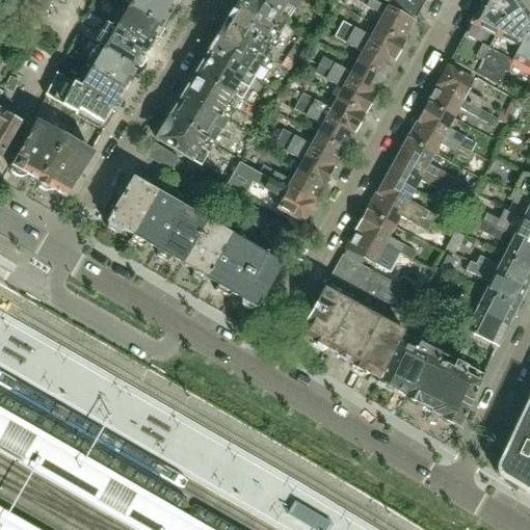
[(23,0),(16,15),(40,25),(46,10),(47,11),(52,0),(23,0)]
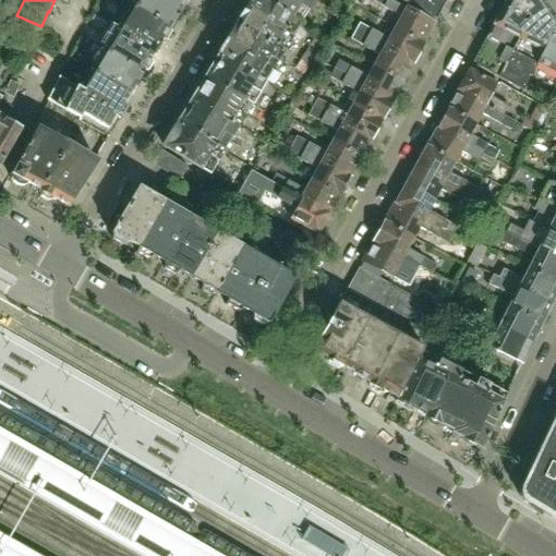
[(171,25),(184,3),(179,0),(140,0),(137,5),(171,25)]
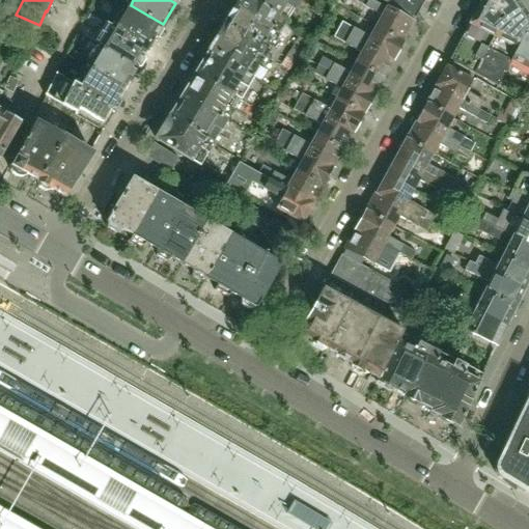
[(286,23),(248,0),(240,0),(230,16),(233,17),(231,21),(229,25),(270,50),(273,47),(286,23)]
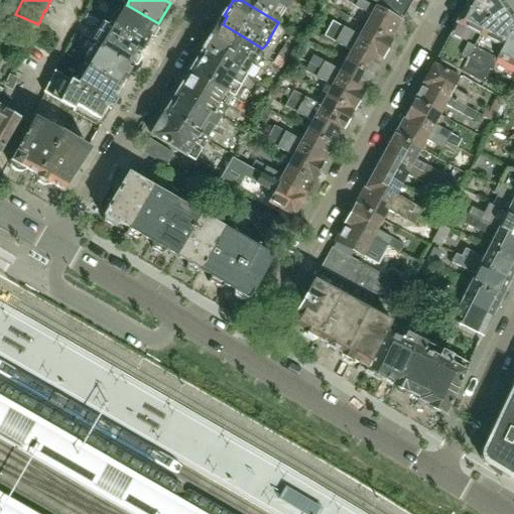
[(291,0),(241,0),(278,22),(279,19),(291,0)]
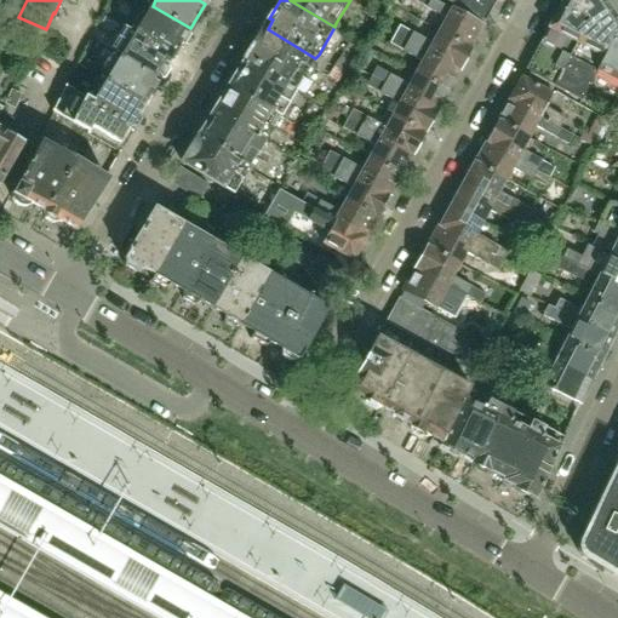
[(482,24),(438,0),(415,0),(427,6),(446,17),(440,29),(470,46),(482,24)]
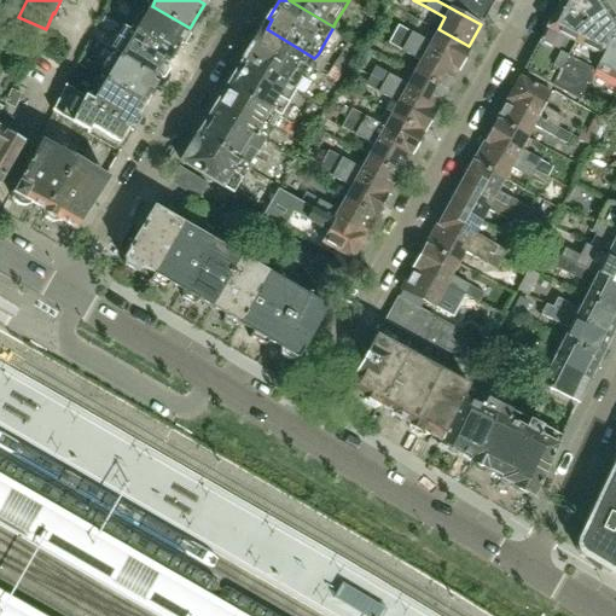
[(447,0),(483,21),(494,0),(447,0)]
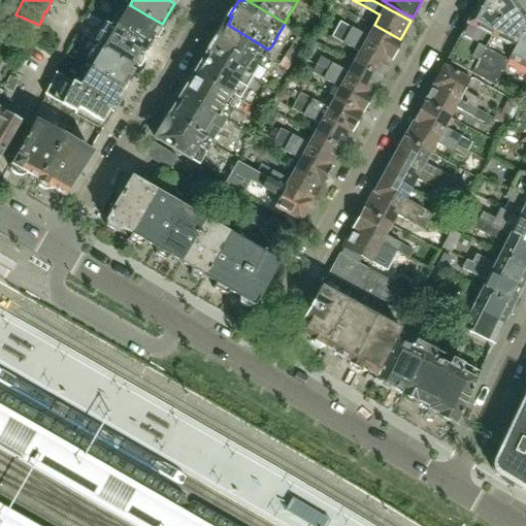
[(507,59),(525,23),(525,15),(514,0),(480,0),(448,58),(449,59),(447,62),(471,75),(473,72),(495,84),(499,74),(507,59)]
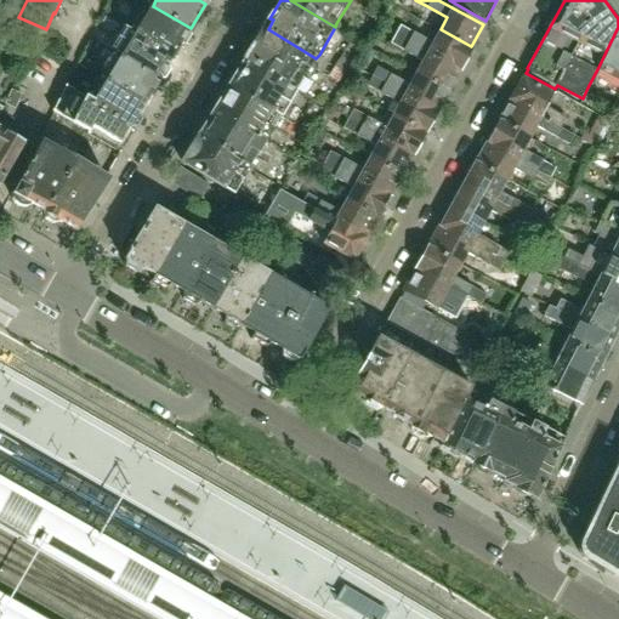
[(193,33),(189,29),(191,28),(153,6),(138,30),(176,52),(181,43),(187,44),(193,33)]
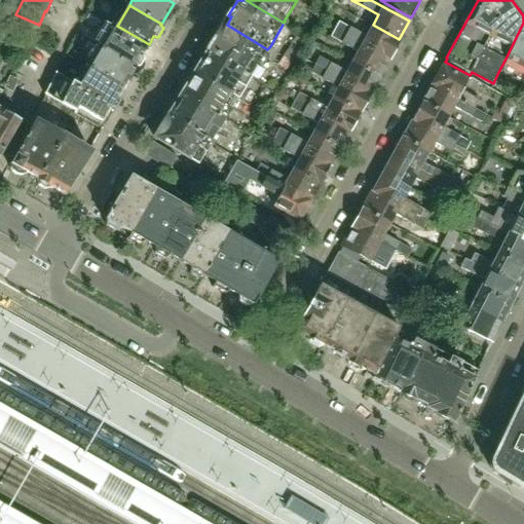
[(399,39),(373,25),(367,35),(350,27),(339,21),(335,28),(346,34),(389,58),(390,59),(401,40),(399,39)]
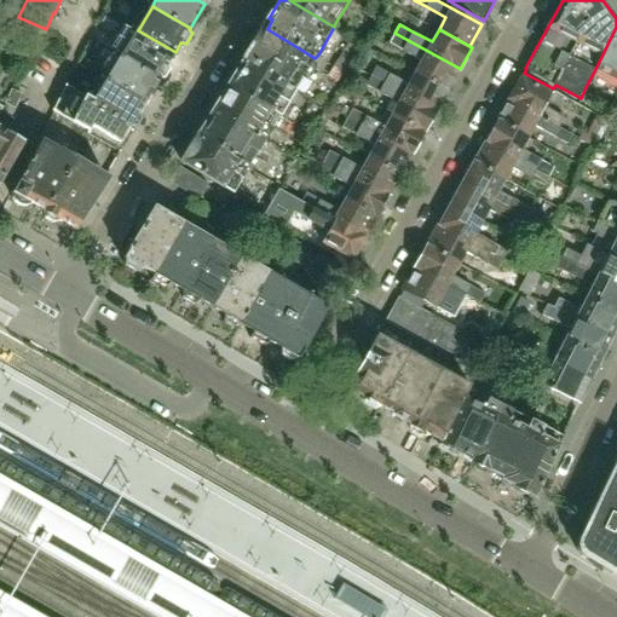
[(616,27),(595,69),(616,80),(616,27)]
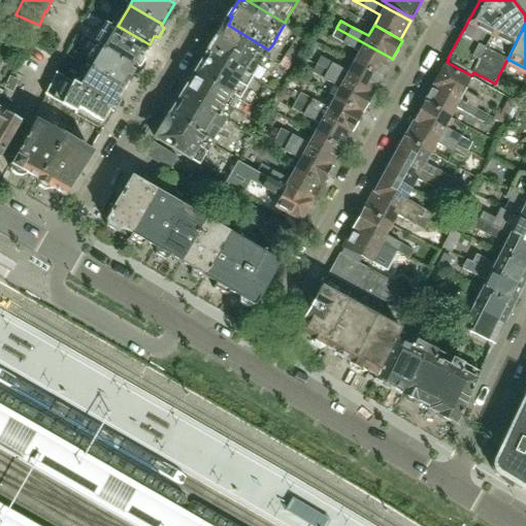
[(268,50),(228,25),(225,29),(222,27),(210,46),(255,73),(268,50)]
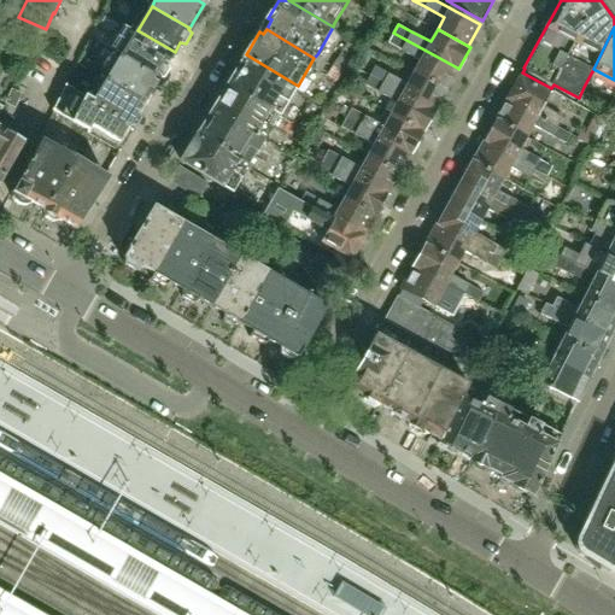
[(168,63),(175,52),(138,30),(122,54),(159,77),(159,76),(165,77),(170,66),(168,63)]
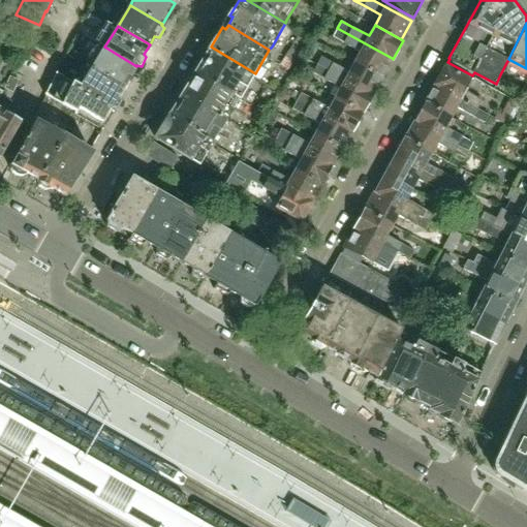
[(392,58),(348,34),(337,28),(333,36),(343,42),(360,51),(354,61),(381,76),(392,58)]
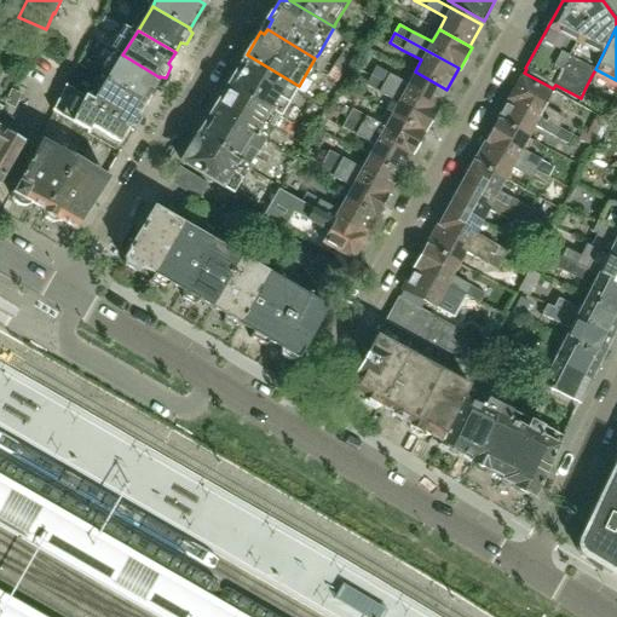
[(327,79),(339,85),(353,52),(341,47),(327,79)]
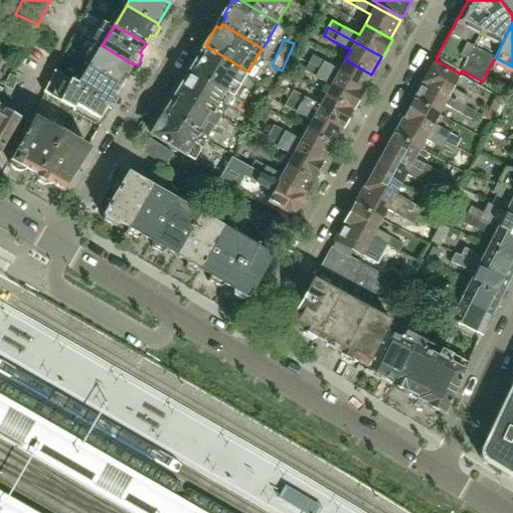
[(121,84),(133,64),(102,45),(90,65),(121,84)]
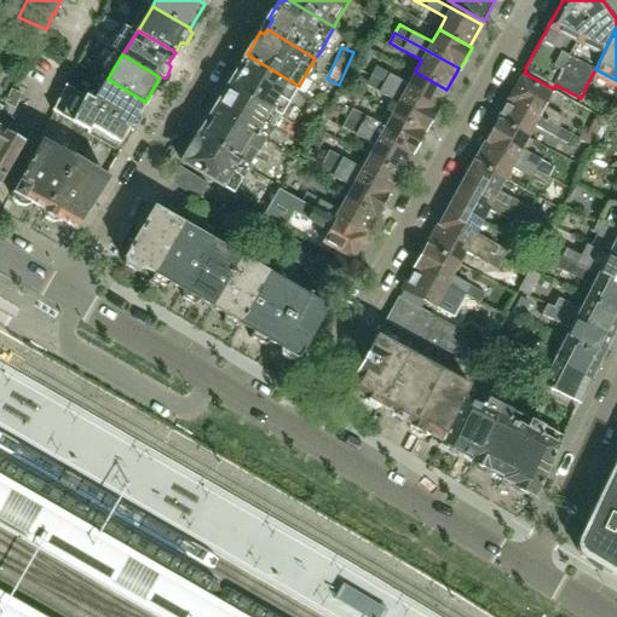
[(299,86),(247,55),(246,57),(247,58),(232,81),(282,113),(299,86)]
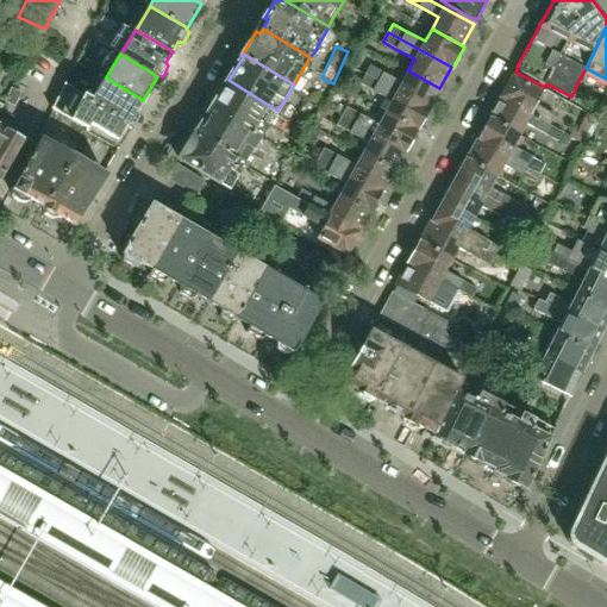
[(439,88),(408,70),(402,81),(383,72),(370,64),(365,73),(429,108),(439,88)]
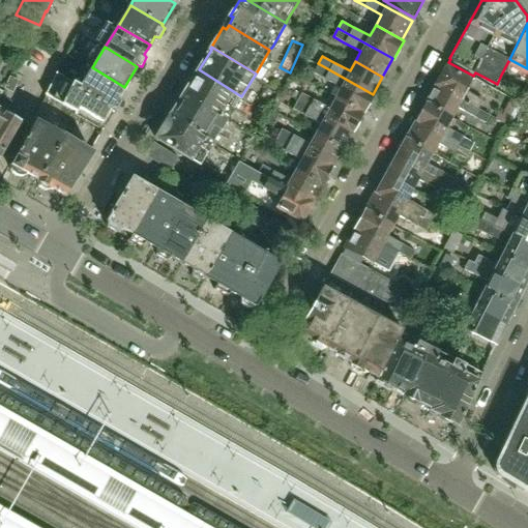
[(471,79),(473,76),(448,62),(447,65),(446,65),(435,85),(478,109),(484,99),(467,90),(472,80),(471,79)]
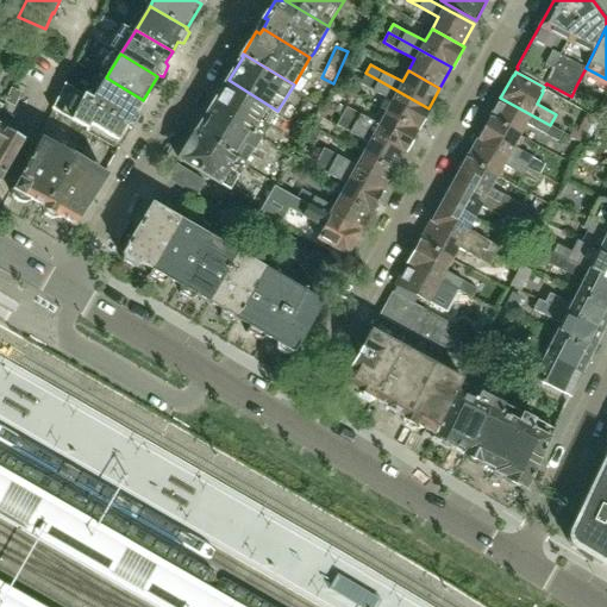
[(429,108),(365,73),(361,82),(373,89),(373,91),(392,101),(386,112),(418,130),(430,108),(429,108)]
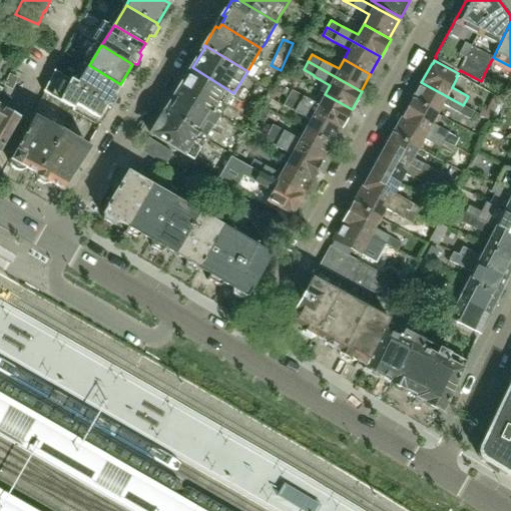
[(115,93),(120,84),(89,65),(79,82),(77,86),(108,105),(108,104),(114,103),(117,97),(115,93)]
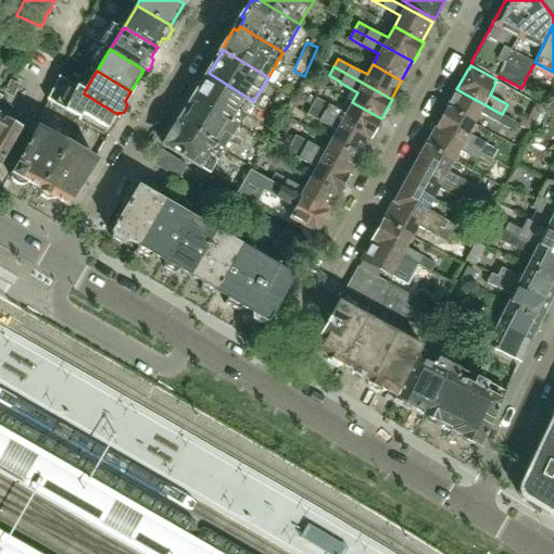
[(253,101),(209,73),(193,97),(239,124),(253,101)]
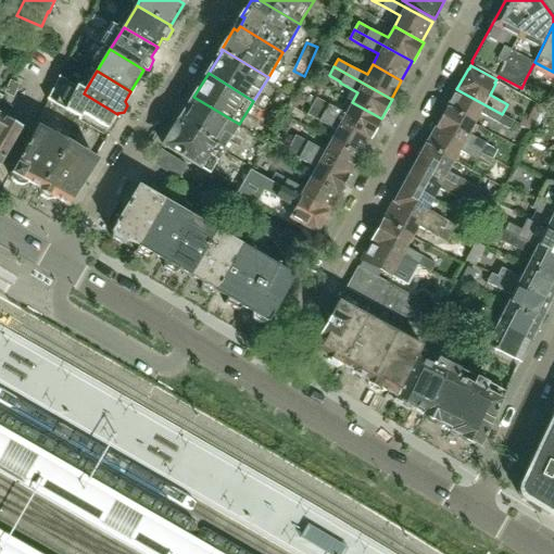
[(0,88),(7,92),(13,79),(4,75),(0,83),(0,88)]
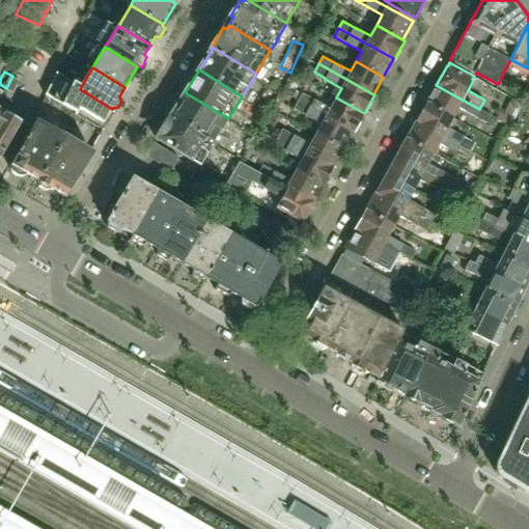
[(49,94),(45,102),(73,118),(76,113),(82,116),(79,121),(100,133),(103,129),(104,130),(115,111),(112,109),(80,89),(82,85),(59,72),(46,93),(49,94)]
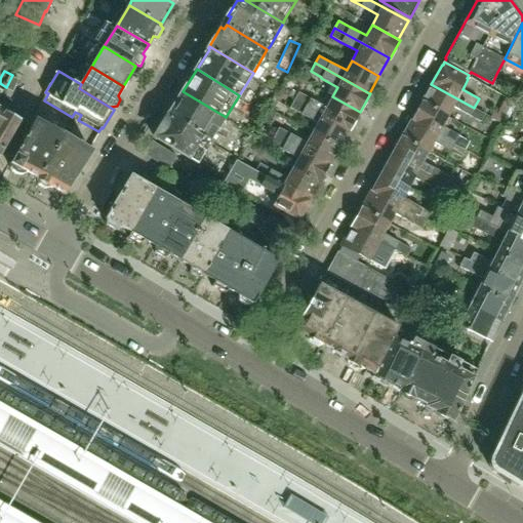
[(21,79),(12,75),(6,87),(14,90),(21,79)]
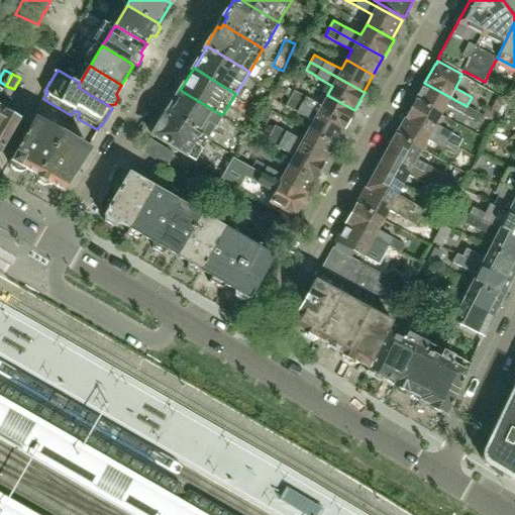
[(467,106),(424,83),(415,99),(415,100),(441,113),(446,105),(462,114),(462,112),(467,106)]
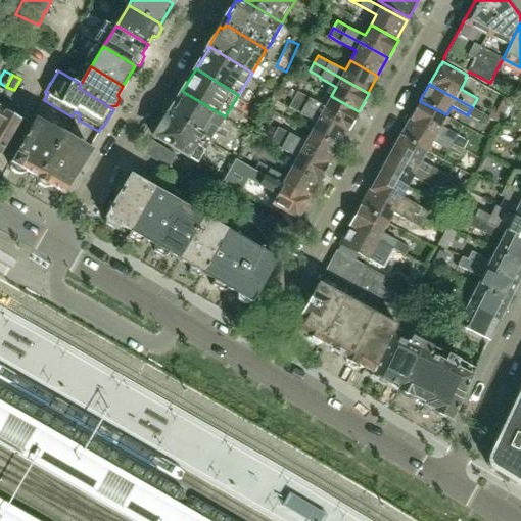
[(225,116),(182,91),(169,113),(211,139),(225,116)]
